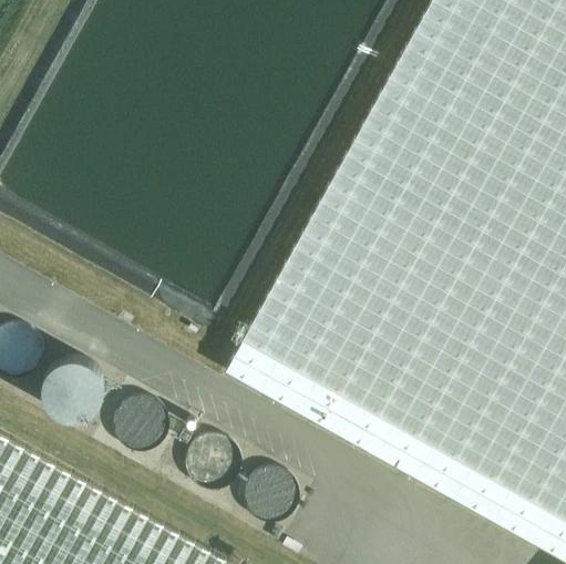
[(565,561),(565,563),(565,0),(431,0),(224,372),(565,561)]
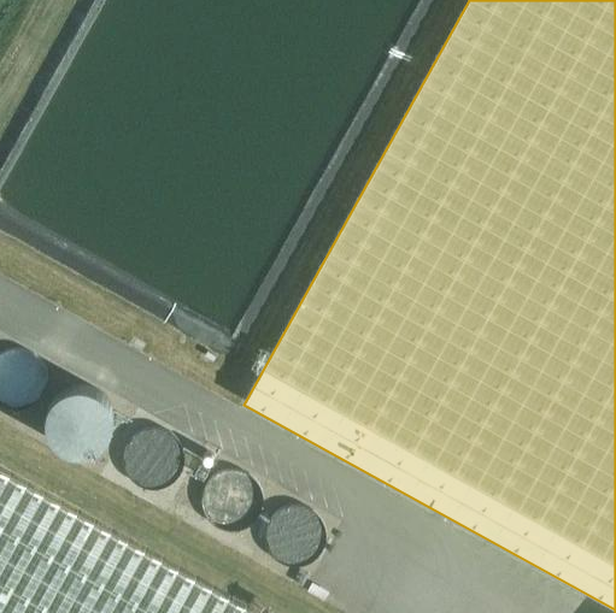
[(0,407),(7,411),(19,412),(31,408),(40,400),(45,390),(45,379),(41,369),(34,360),(24,355),(13,353),(3,357),(0,358),(0,407)]
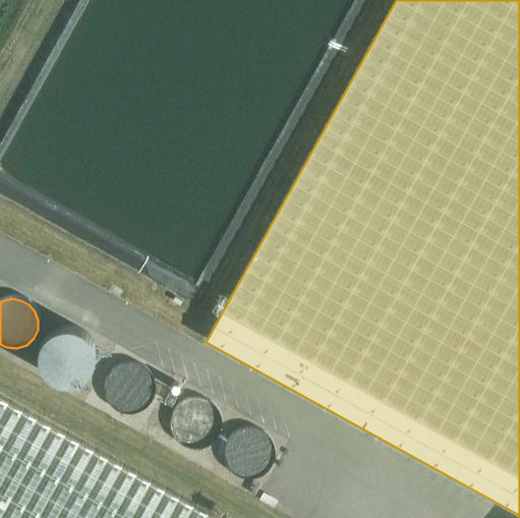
[(43,349),(41,359),(44,370),(51,380),(61,386),(72,387),(83,383),(92,375),(96,365),(96,355),(93,345),(87,338),(77,333),(67,332),(57,334),(49,340),(43,349)]
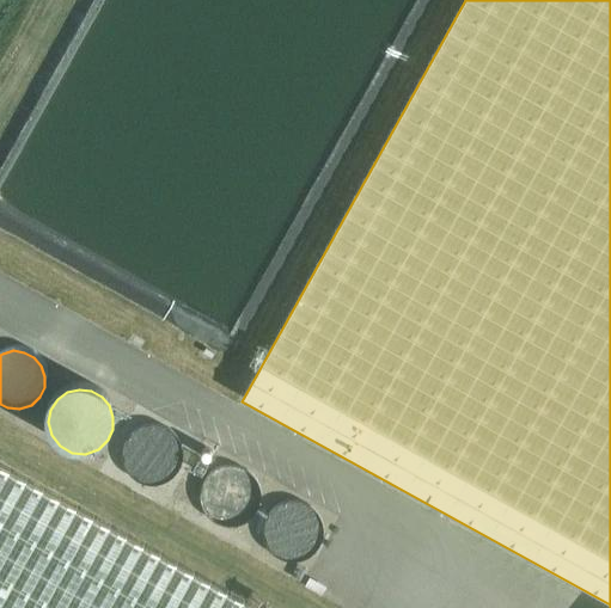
[(123,446),(121,456),(123,468),(130,478),(141,484),(154,485),(165,481),(175,473),(179,462),(179,452),(176,442),(169,434),(159,428),(148,427),(138,429),(128,436),(123,446)]
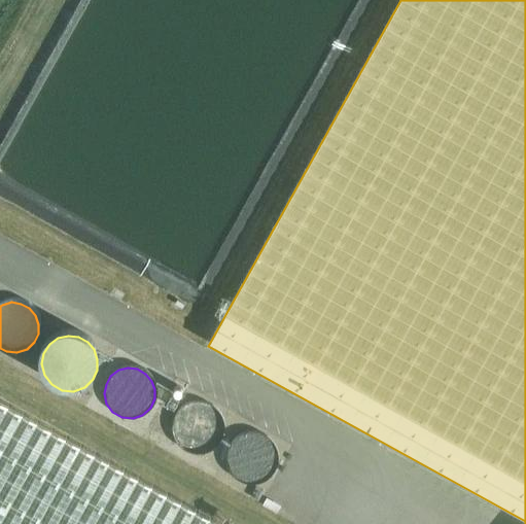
[(175,419),(173,428),(175,439),(181,447),(190,452),(202,453),(211,450),(219,443),(223,433),(223,424),(220,415),(214,408),(206,404),(197,403),(187,405),(179,411),(175,419)]
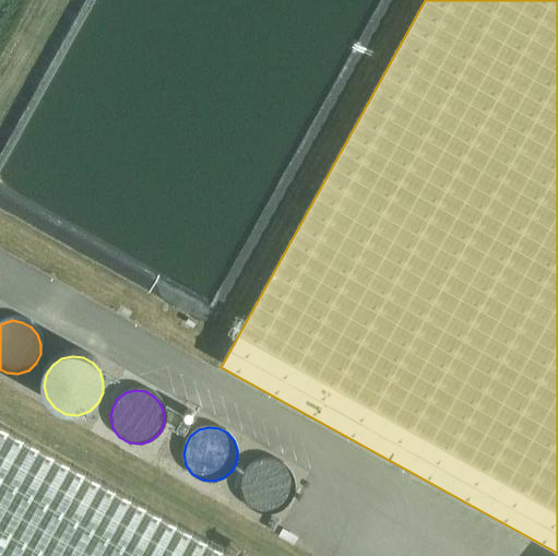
[(228,555),(0,429),(0,555),(228,555)]
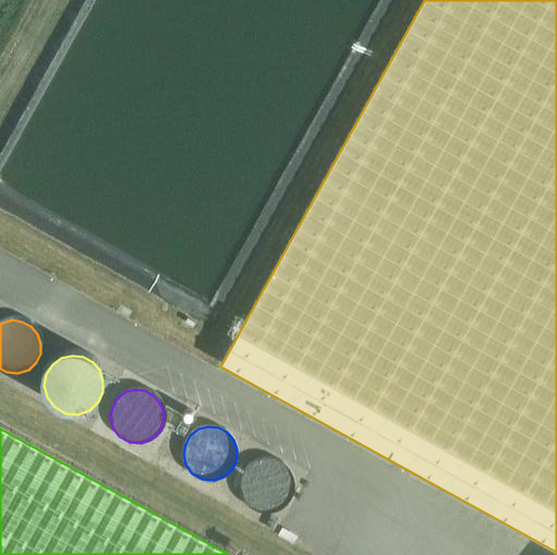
[(240,478),(239,487),(241,498),(247,507),(257,513),(269,514),(279,510),(288,503),(292,494),(292,483),(289,474),(282,467),(274,461),(264,460),(254,463),(245,469),(240,478)]
